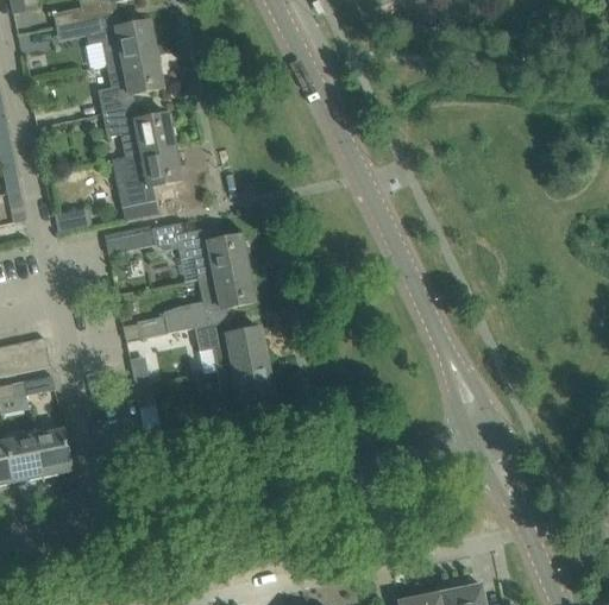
[(55,26),(117,13),(114,0),(80,0),(81,8),(52,13),(55,26)]
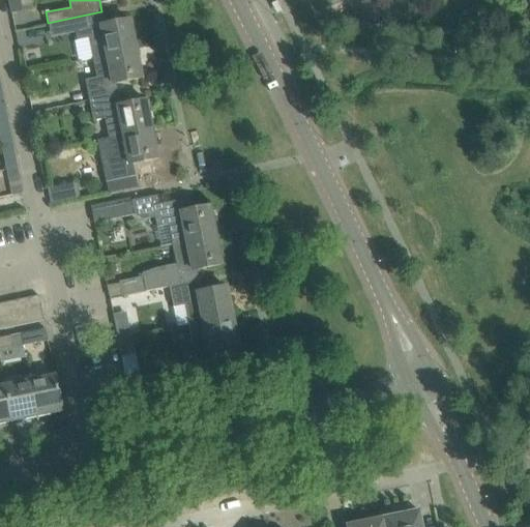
[(380,13),(374,0),(361,0),(356,2),(363,20),(380,13)]
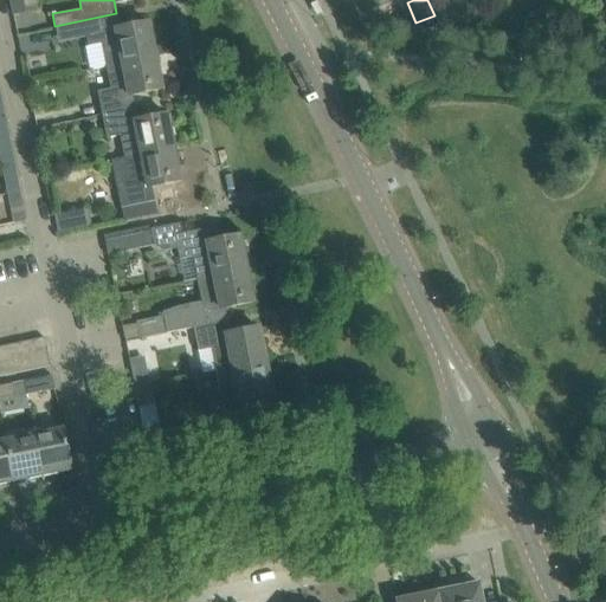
[(105,64),(155,53),(148,20),(120,26),(116,13),(55,26),(57,41),(86,36),(88,44),(101,40),(105,64)]
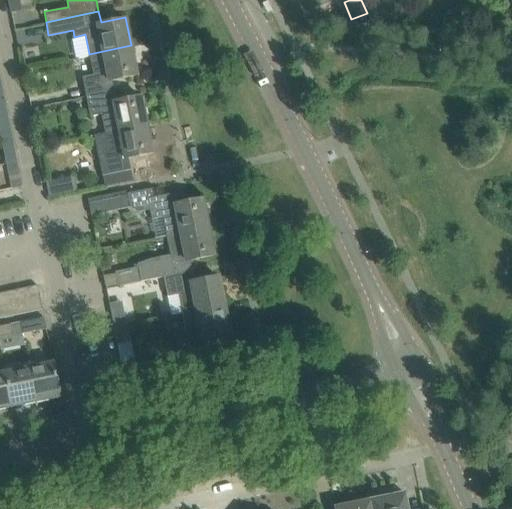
[(86,95),(114,89),(112,78),(137,73),(131,45),(89,54),(93,73),(82,75),(86,95)]
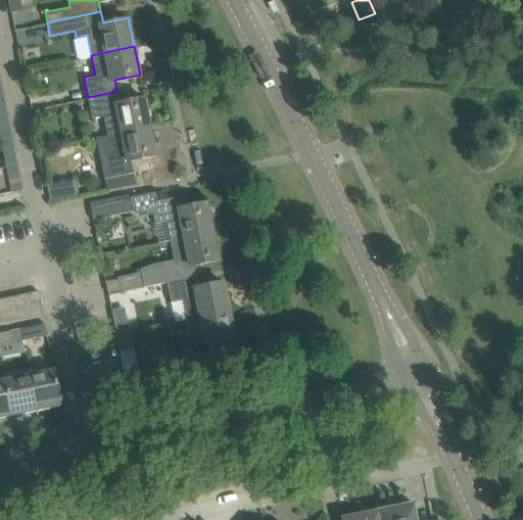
[(107,134),(150,126),(144,97),(119,102),(116,91),(88,97),(92,116),(103,114),(107,134)]
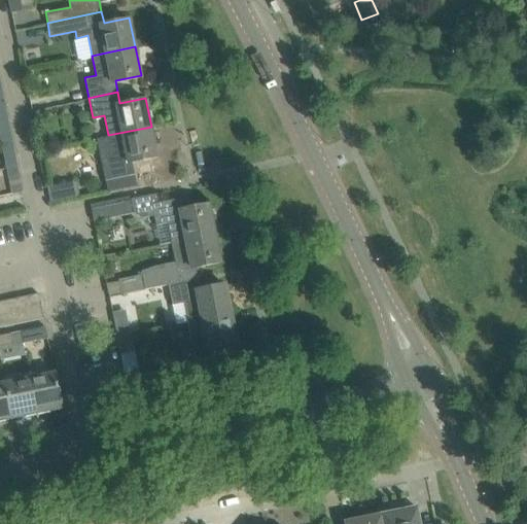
[(0,134),(1,141),(11,139),(6,114),(0,115),(0,134)]
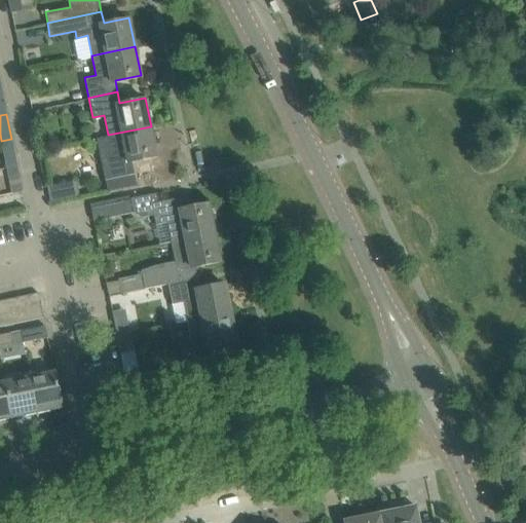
[(101,157),(101,158),(105,178),(134,173),(132,160),(156,155),(151,126),(108,135),(112,155),(101,157)]
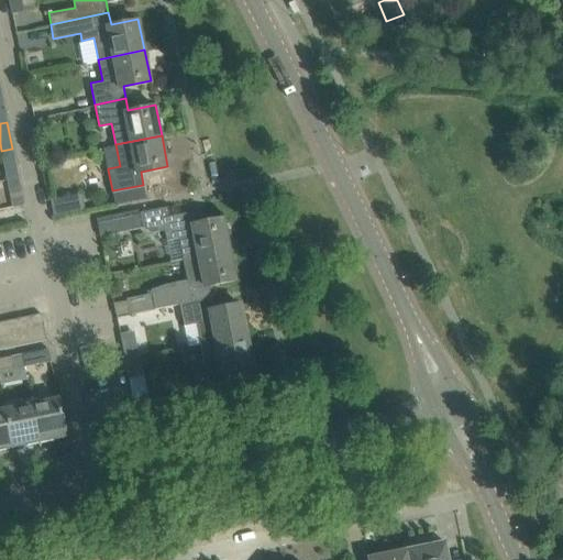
[(12,205),(23,202),(18,176),(7,178),(12,205)]
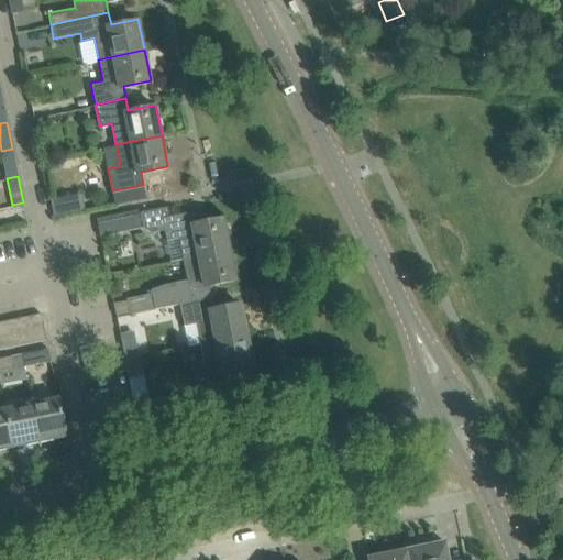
[(50,196),(53,213),(84,208),(80,189),(50,196)]
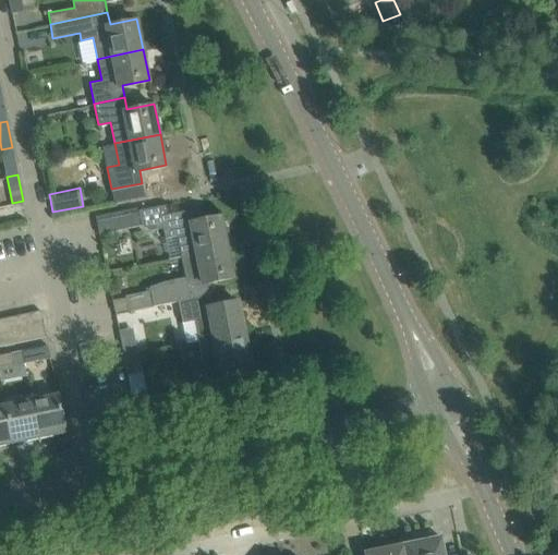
[(181,254),(227,244),(220,215),(194,220),(191,208),(168,213),(166,203),(95,218),(98,232),(142,224),(152,230),(162,227),(165,237),(177,234),(181,254)]
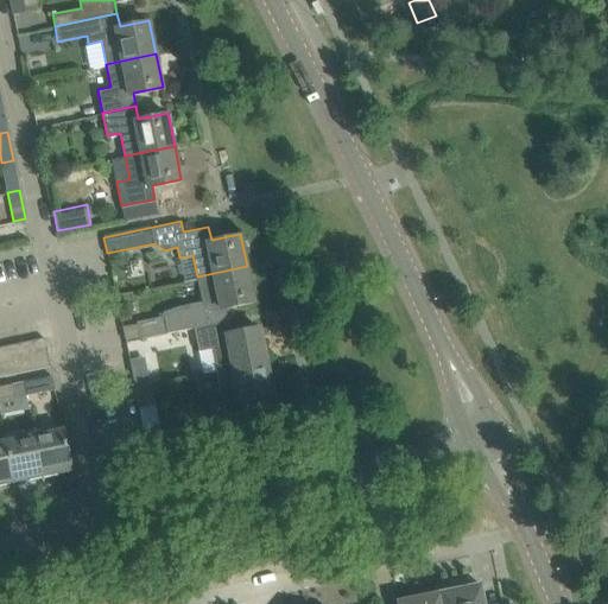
[(166,331),(227,319),(225,306),(254,300),(247,266),(197,277),(202,300),(189,303),(189,304),(182,305),(162,312),(163,315),(137,320),(139,336),(166,330),(166,331)]
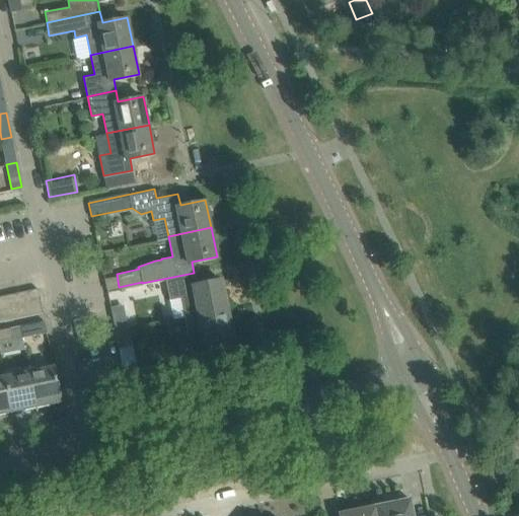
[(184,315),(227,306),(221,279),(197,284),(194,273),(142,283),(142,284),(165,280),(169,299),(180,296),(184,315)]
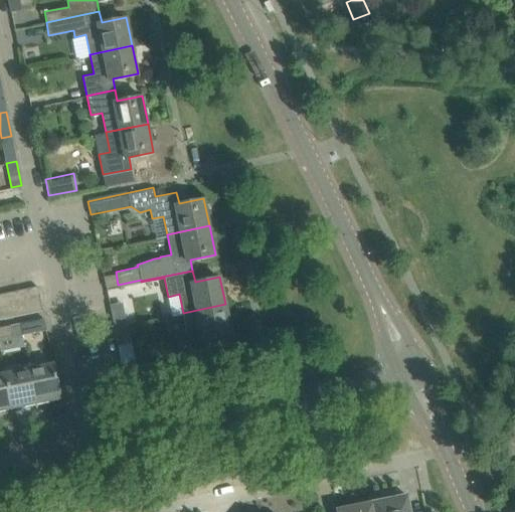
[(27,287),(32,311),(42,309),(37,285),(27,287)]
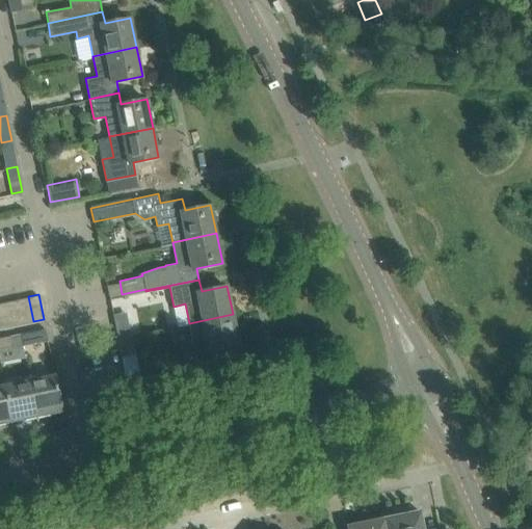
[(17,298),(22,323),(33,321),(28,296),(17,298)]
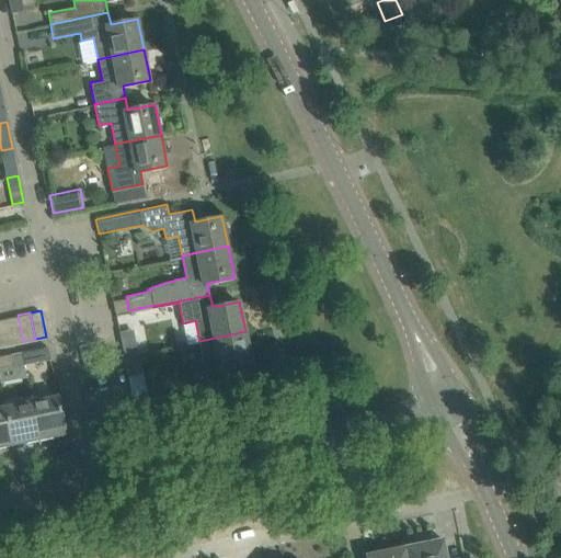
[(7,318),(12,343),(23,341),(18,315),(7,318)]
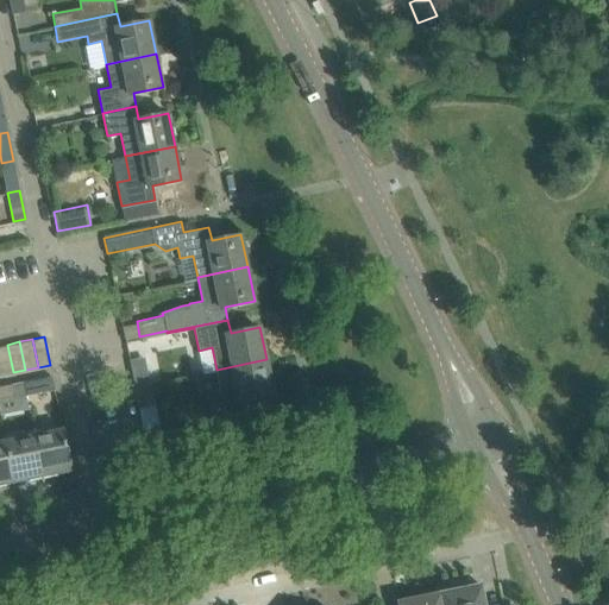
[(0,345),(0,372),(1,376),(13,372),(7,345),(0,345)]
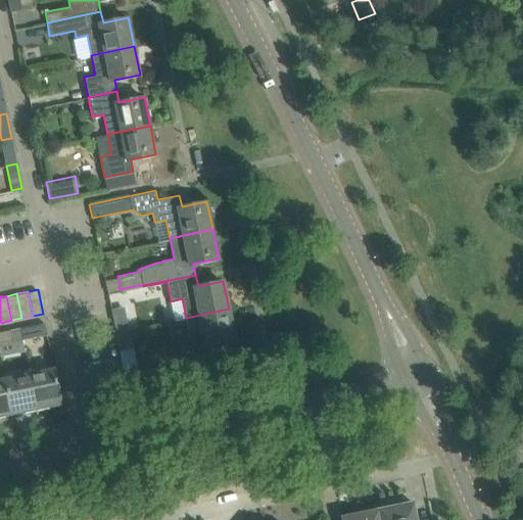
[(211,353),(209,343),(235,338),(229,309),(186,318),(190,337),(179,340),(185,370),(204,366),(208,369),(220,367),(218,352),(211,353)]
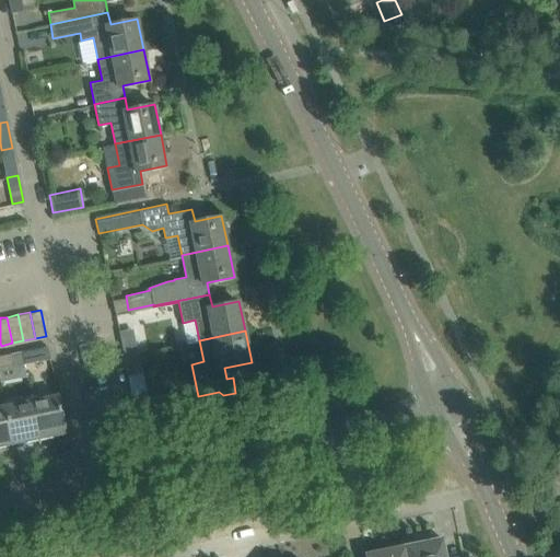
[(24,363),(50,358),(47,345),(21,350),(24,363)]
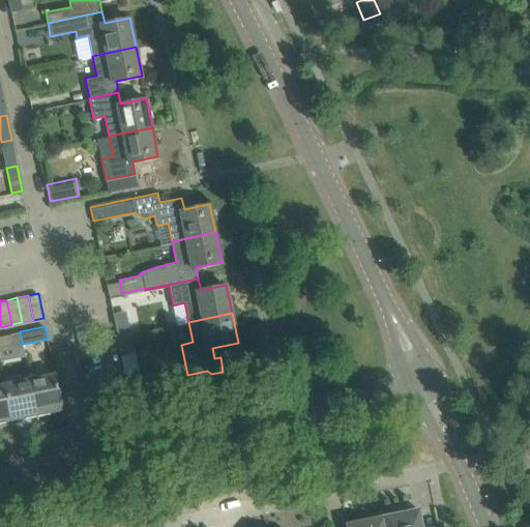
[(0,334),(0,346),(13,344),(11,332),(0,334)]
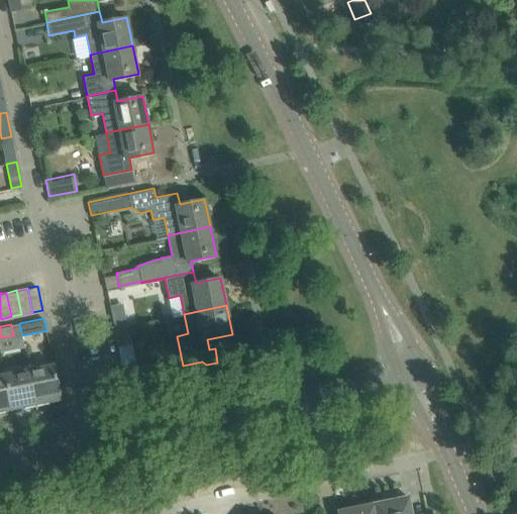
[(118,346),(132,342),(128,326),(114,329),(118,346)]
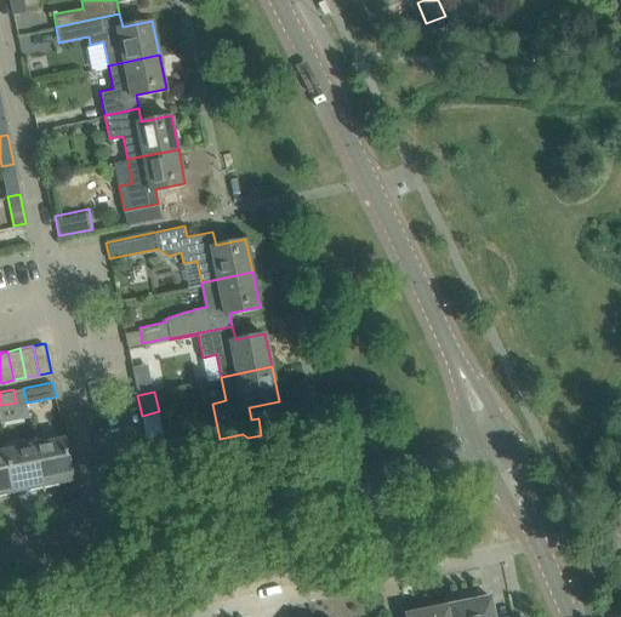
[(151,464),(175,460),(167,430),(144,436),(151,464)]
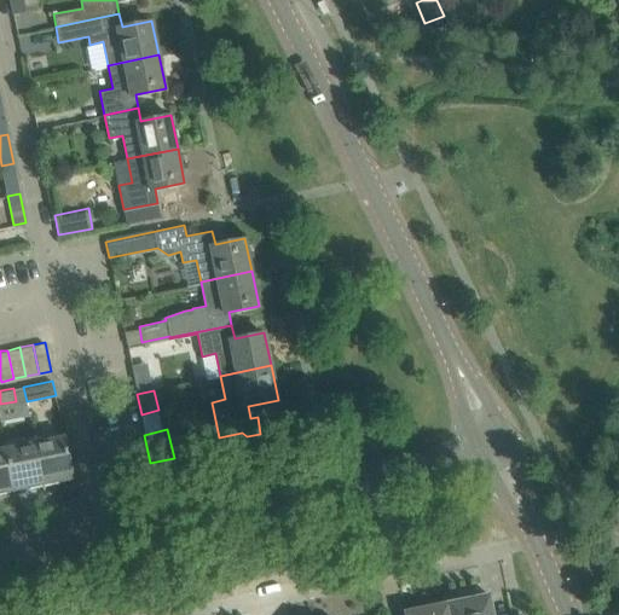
[(44,483),(73,477),(64,435),(35,441),(44,483)]
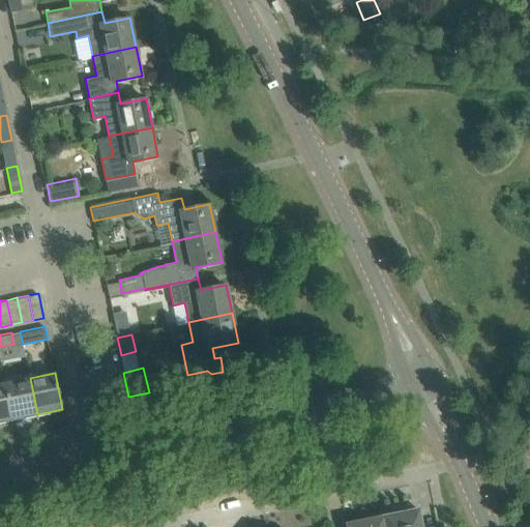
[(13,419),(37,414),(30,378),(5,382),(13,419)]
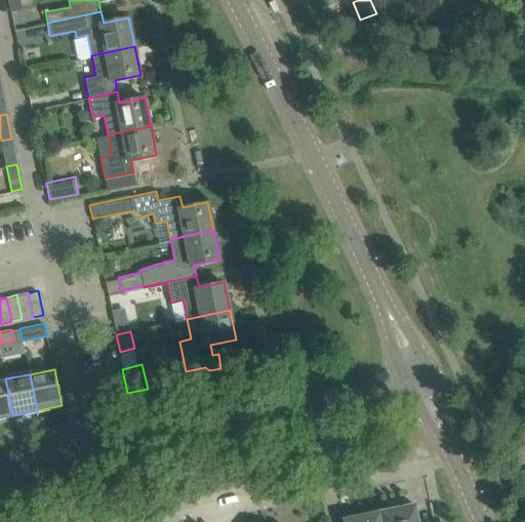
[(0,417),(13,415),(5,378),(0,379),(0,417)]
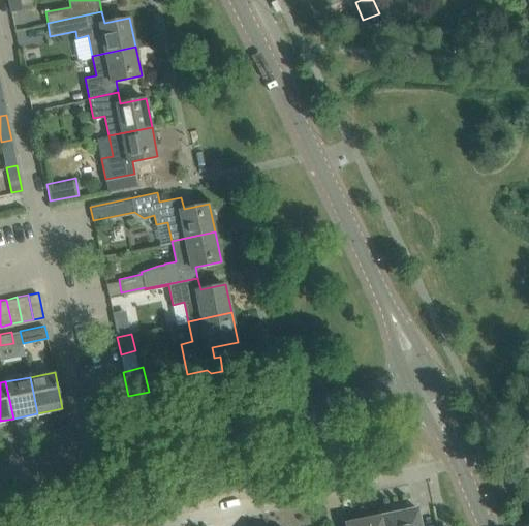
[(421,525),(417,507),(382,515),(383,525),(421,525)]
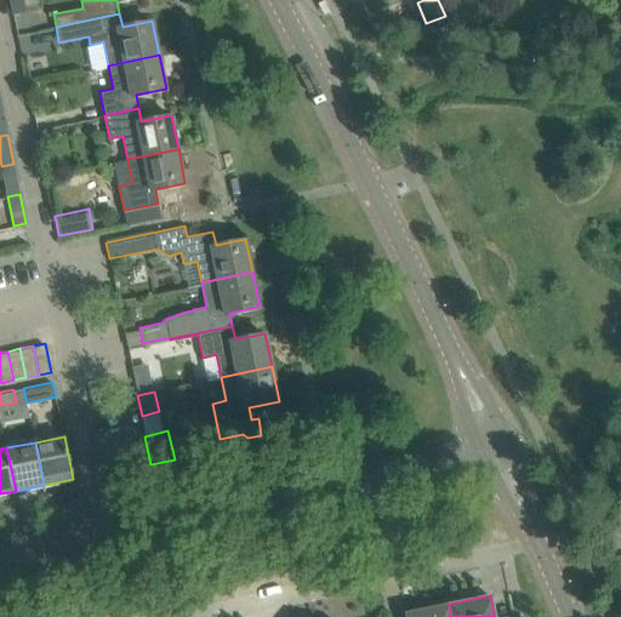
[(450,616),(449,604),(406,612),(406,616),(450,616)]
